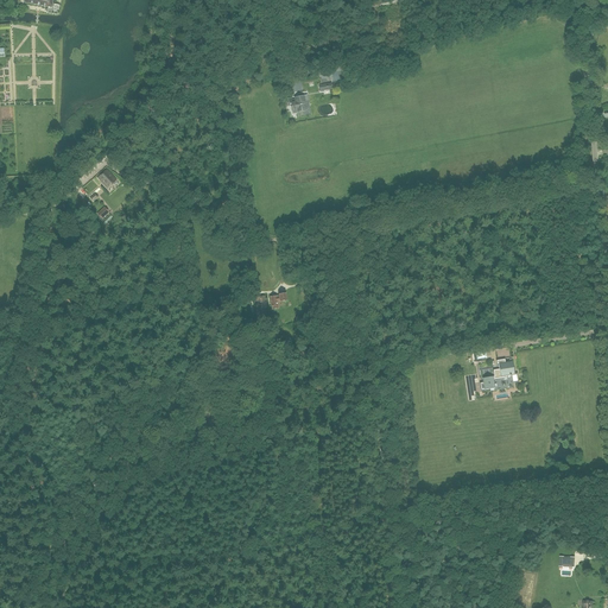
[(295,99),(286,101),(287,106),(291,106),(292,111),(297,109),(297,112),(306,111),(304,96),(295,99)]
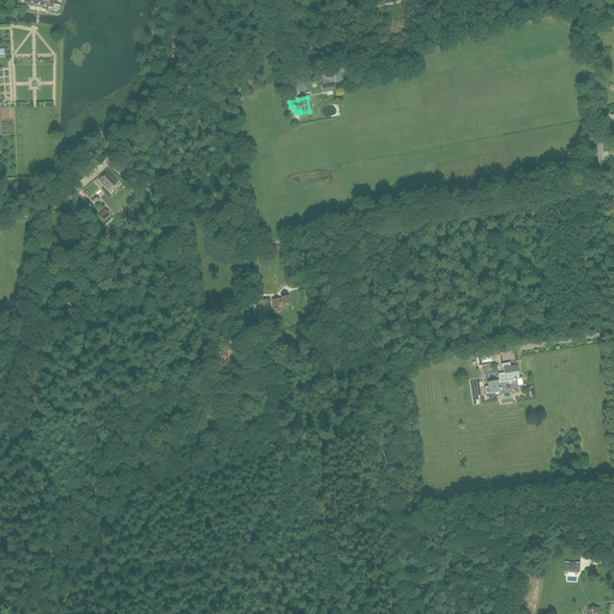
[(100,179),(109,190),(118,182),(108,172),(100,179)]
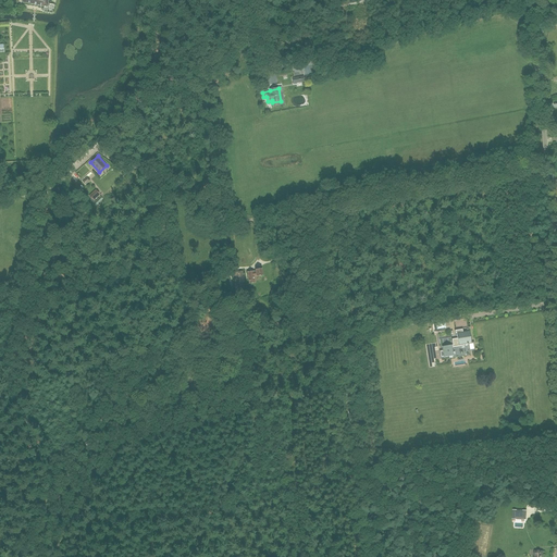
[(93,199),(99,194),(96,189),(89,196),(93,199)]
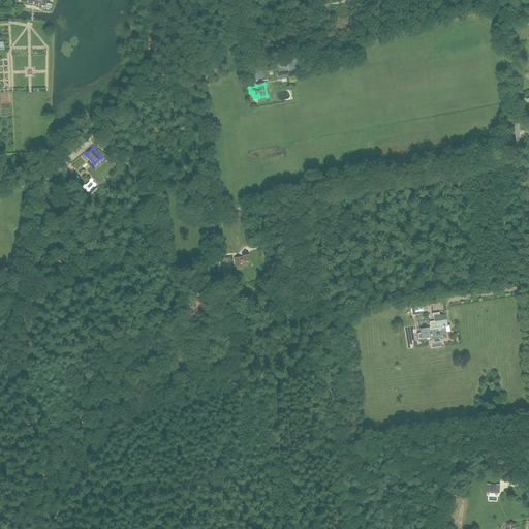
[(249,255),(243,256),(243,258),(241,258),(241,257),(236,258),(237,269),(243,269),(242,262),(249,261),(249,255)]
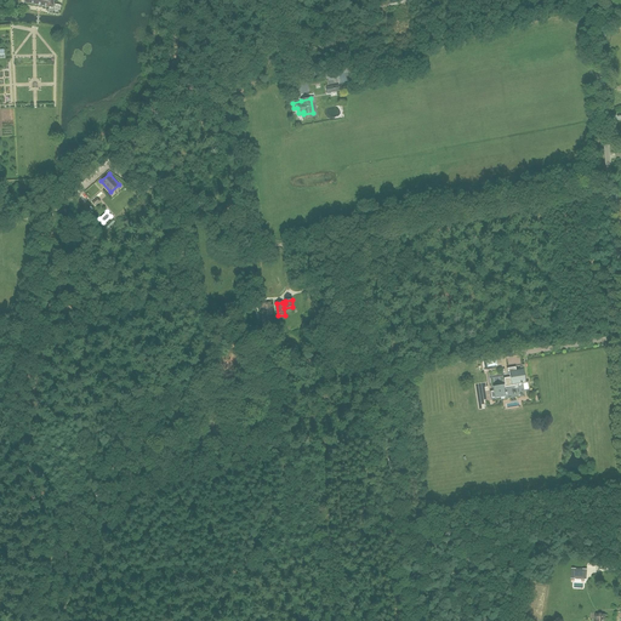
[(263,315),(272,314),(271,303),(262,305),(263,315)]
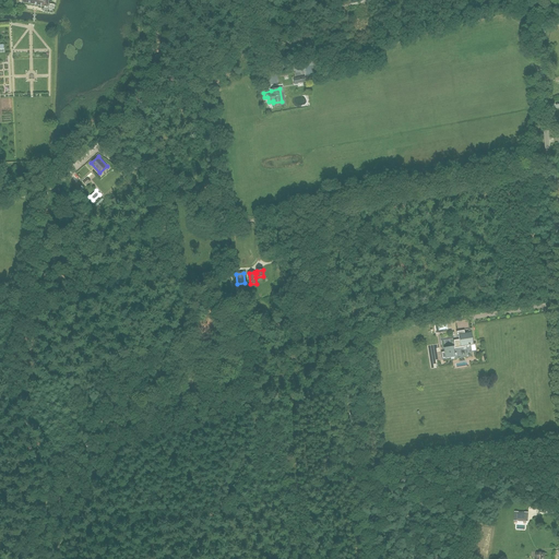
[(444,323),(435,324),(437,333),(445,332),(444,323)]
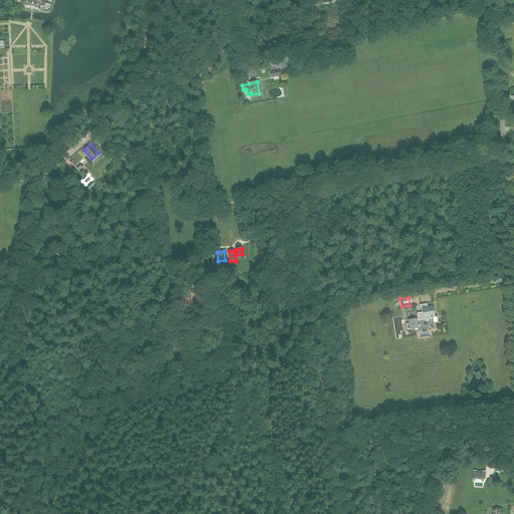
[(435,316),(434,305),(427,306),(427,304),(420,305),(421,307),(422,307),(422,312),(418,313),(418,318),(417,318),(408,319),(409,323),(407,323),(408,329),(410,329),(419,328),(418,320),(422,319),(422,320),(429,319),(429,317),(435,316)]
